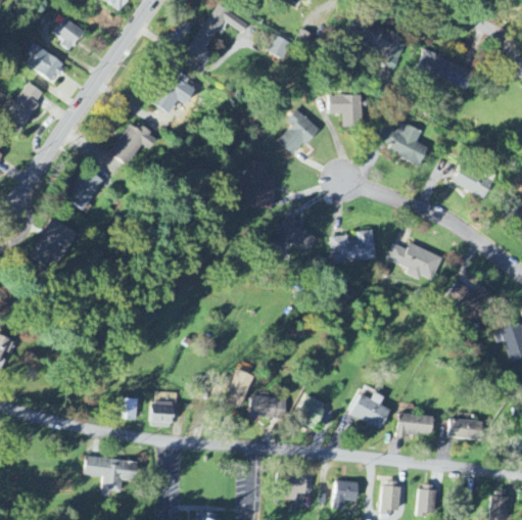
[(101,0),(120,12),(128,0),(101,0)]
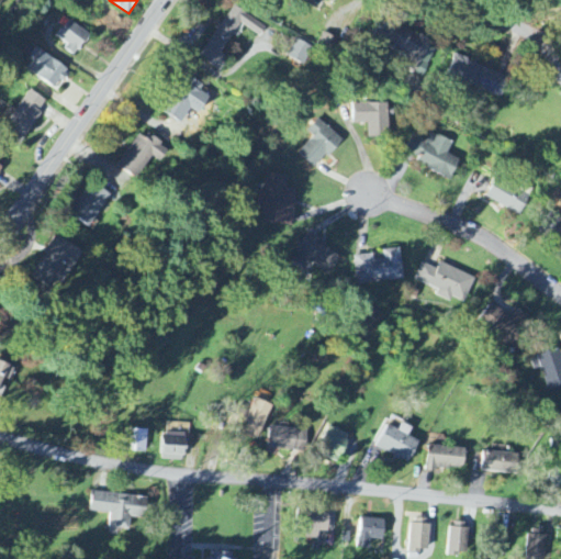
[(268,25),(234,3),(201,57),(221,69),(228,56),(222,52),(240,22),(261,35),(268,25)]
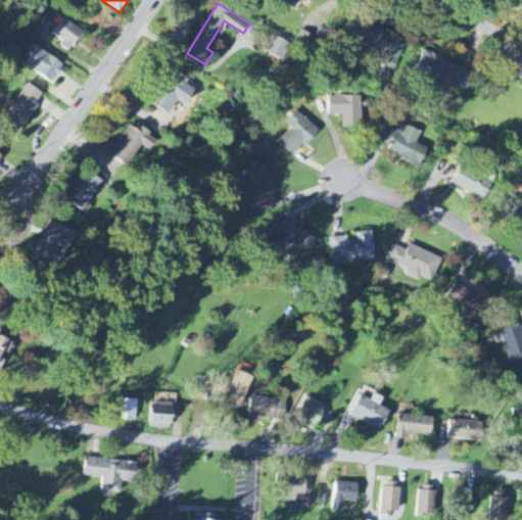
[(60,25),(53,35),(72,48),(84,31),(60,14),(55,20),(60,25)]
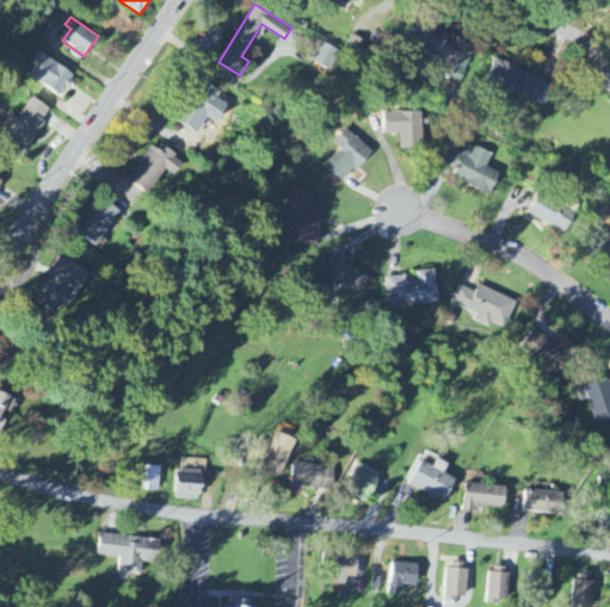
[(425,50),(457,67),(470,43),(438,26),(425,50)]
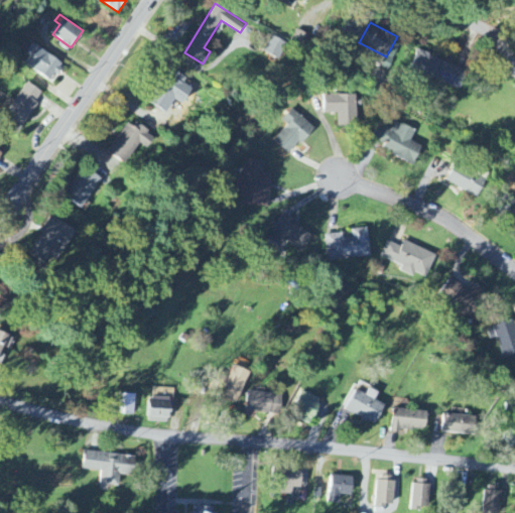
[(292,39),(303,45),(309,34),(298,28),(292,39)]
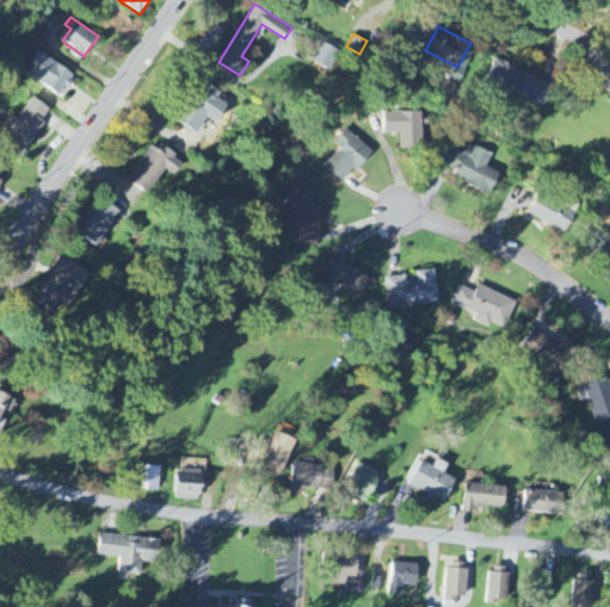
[(313,60),(331,69),(340,49),(322,41),(313,60)]
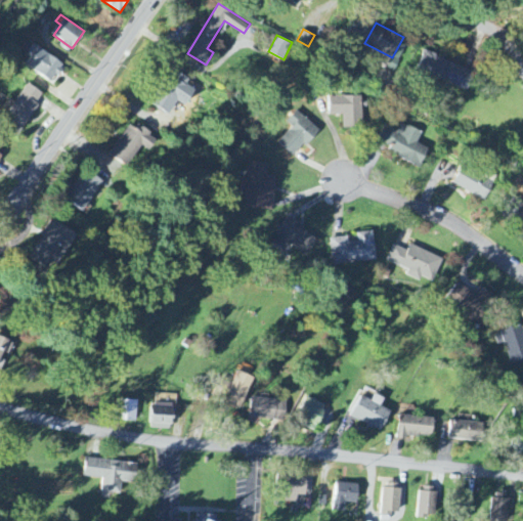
[(64,63),(36,44),(25,62),(52,81),(64,63)]
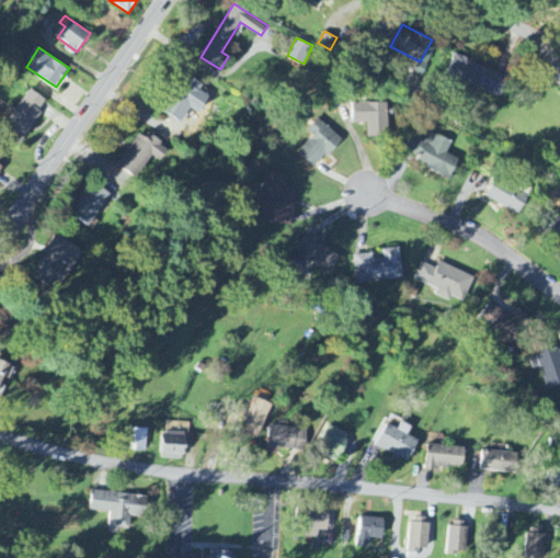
[(507,75),(453,54),(445,75),(500,95),(507,75)]
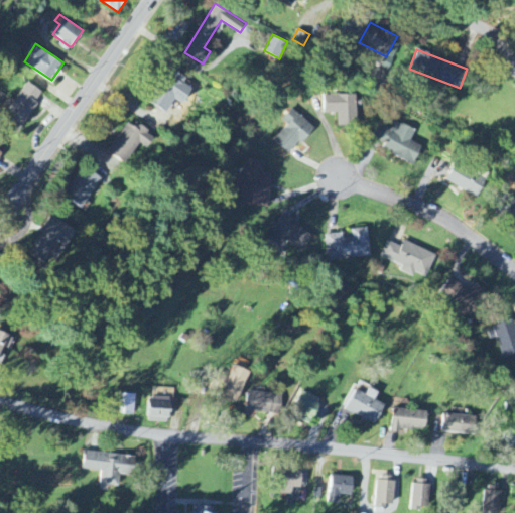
[(180,103),(188,90),(181,86),(187,78),(176,70),(154,104),(166,112),(175,99),(180,103)]
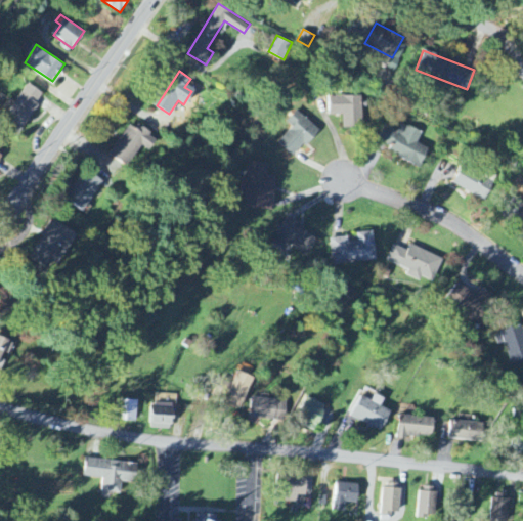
[(45,94),(29,83),(2,122),(18,133),(45,94)]
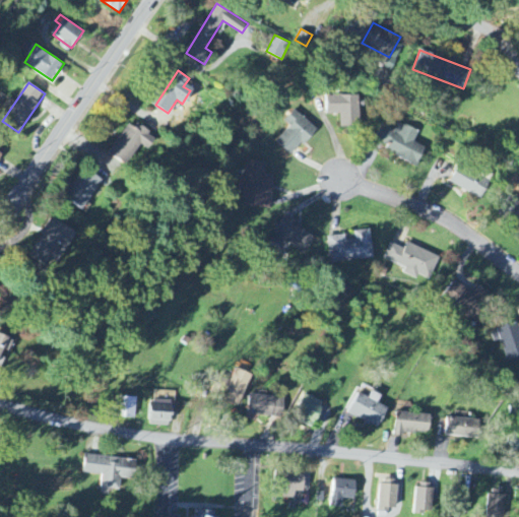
[(359,93),(327,94),(327,113),(340,112),(340,126),(360,126),(359,93)]
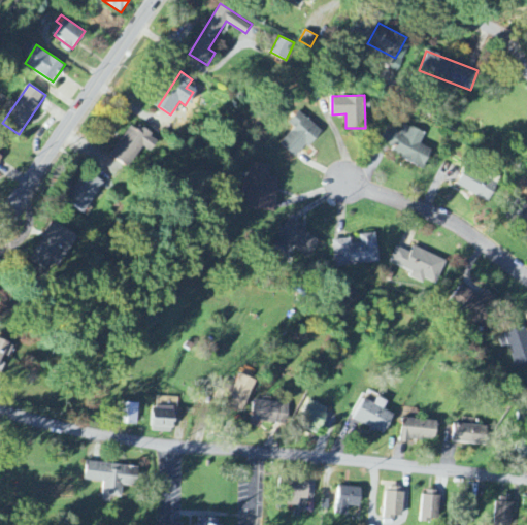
[(290,121),(296,126),(281,143),(297,157),(322,129),(300,109),(290,121)]
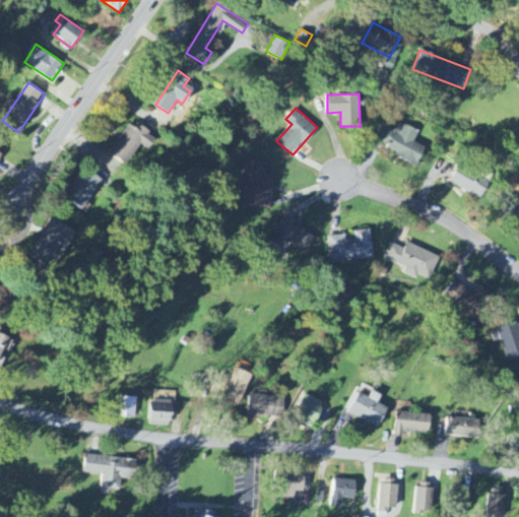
[(426,146),(414,140),(418,130),(399,121),(393,131),(387,128),(381,140),(387,143),(384,148),(416,165),(426,146)]
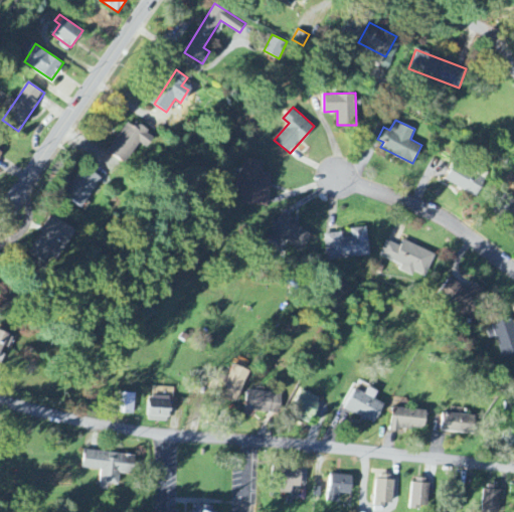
[(140,142),(147,147),(155,135),(137,123),(135,127),(128,122),(108,151),(126,162),(140,142)]
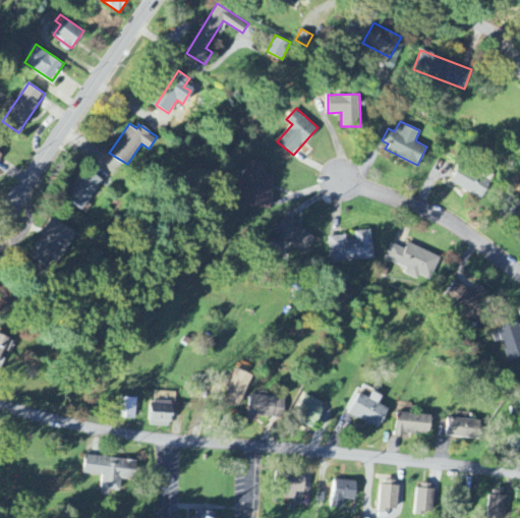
[(490,179),(459,166),(452,183),(482,196),(490,179)]
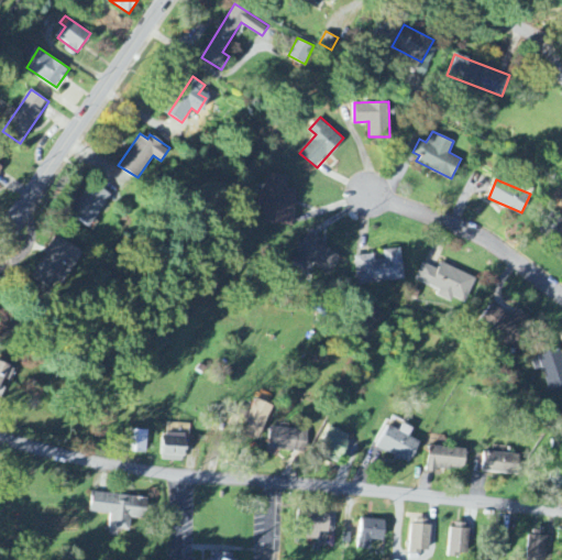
[(70,213),(89,227),(111,194),(92,182),(70,213)]
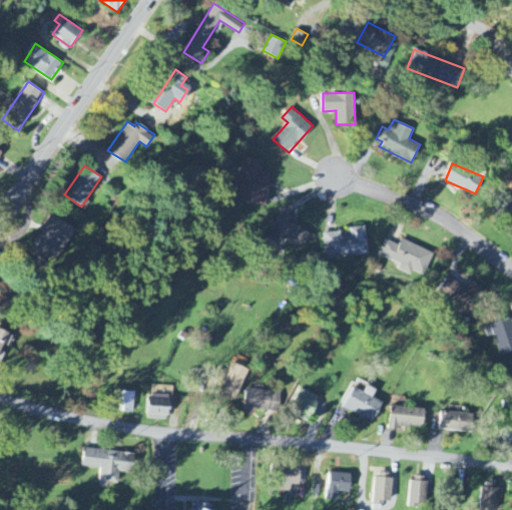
[(511,196),(502,191),(491,211),(511,222),(511,196)]
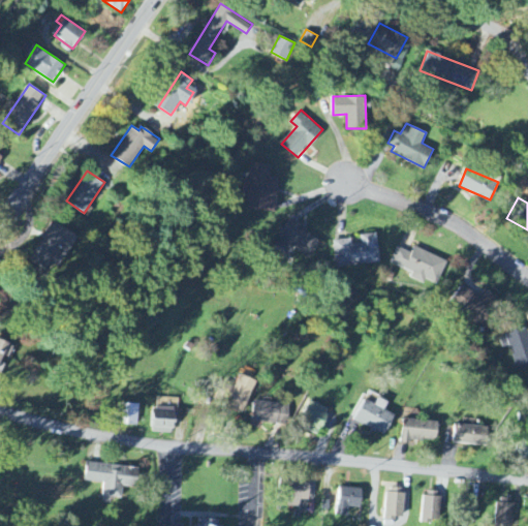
[(278,239),(312,256),(322,236),(289,218),(278,239)]
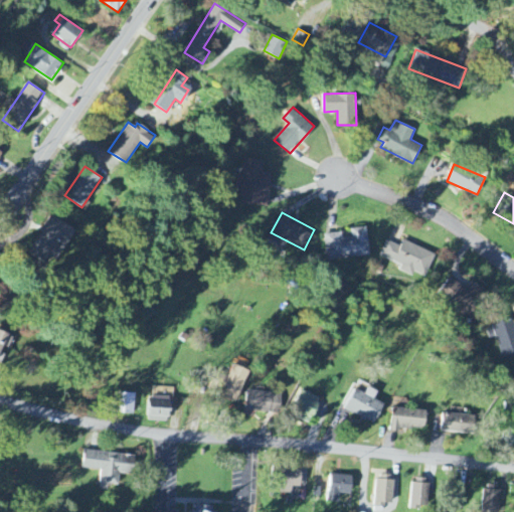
[(29,251),(53,266),(75,229),(51,214),(29,251)]
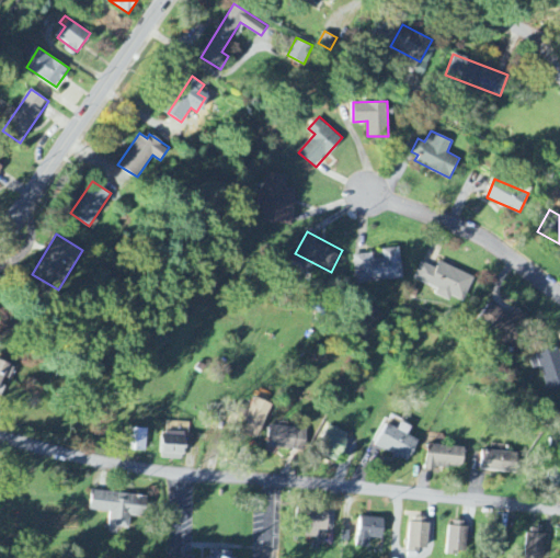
[(354,253),(356,280),(403,277),(401,247),(384,248),(384,257),(374,258),(374,252),(354,253)]
